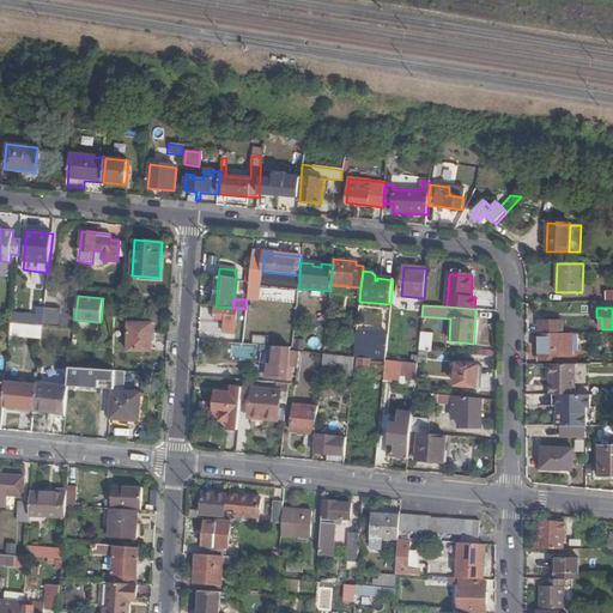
[(61,310),(44,309),(44,313),(43,326),(59,328),(60,315),(61,310)]
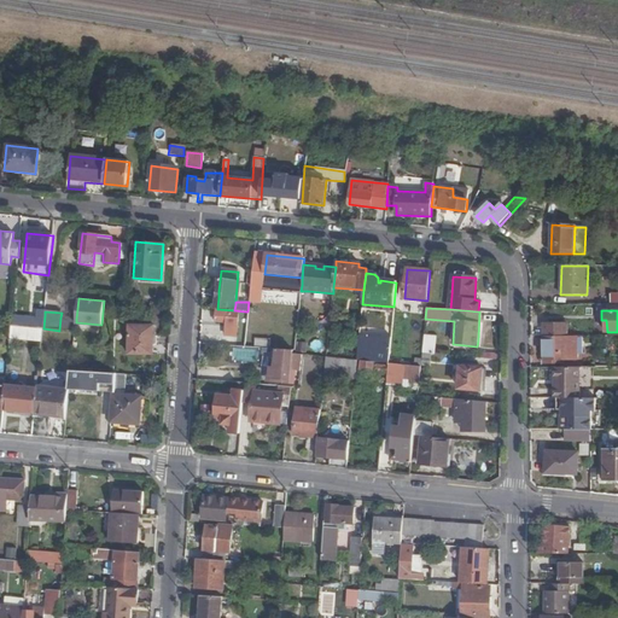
[(237,336),(238,314),(217,312),(216,321),(226,322),(226,336),(237,336)]
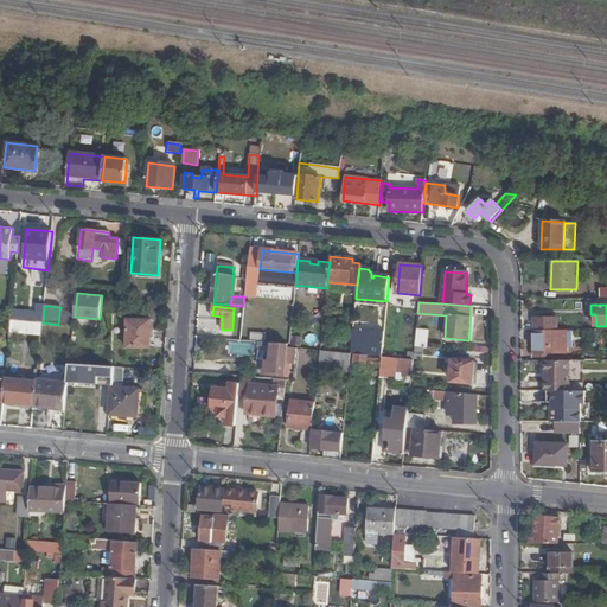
[(262,307),(243,306),(241,306),(241,314),(262,315),(262,307)]
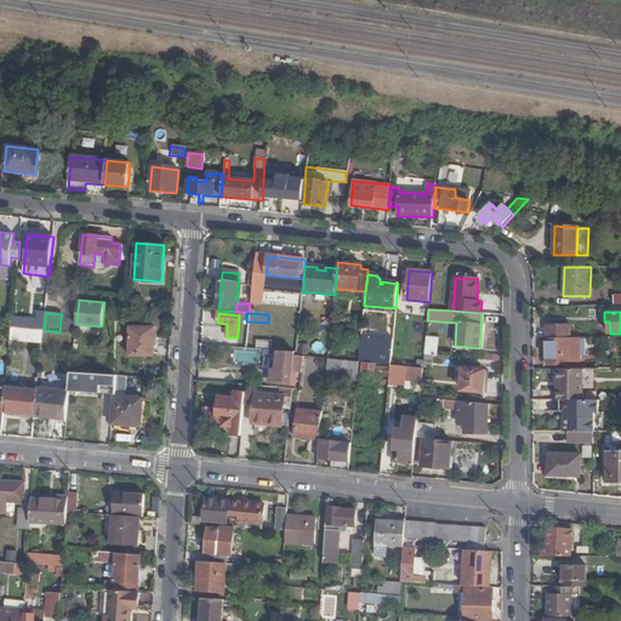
[(77,320),(61,319),(60,332),(75,334),(77,324),(77,320)]
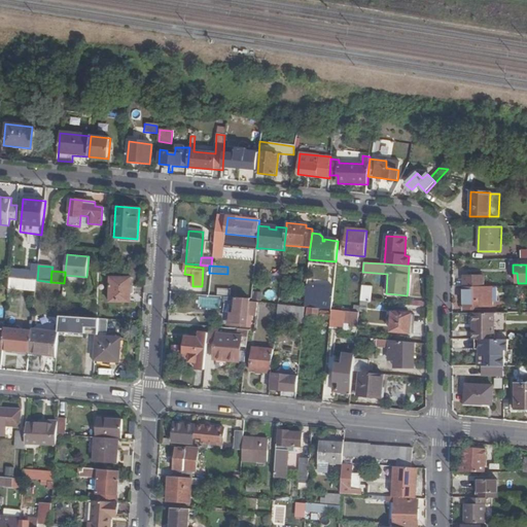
[(464,276),(464,287),(484,286),(484,276),(464,276)]
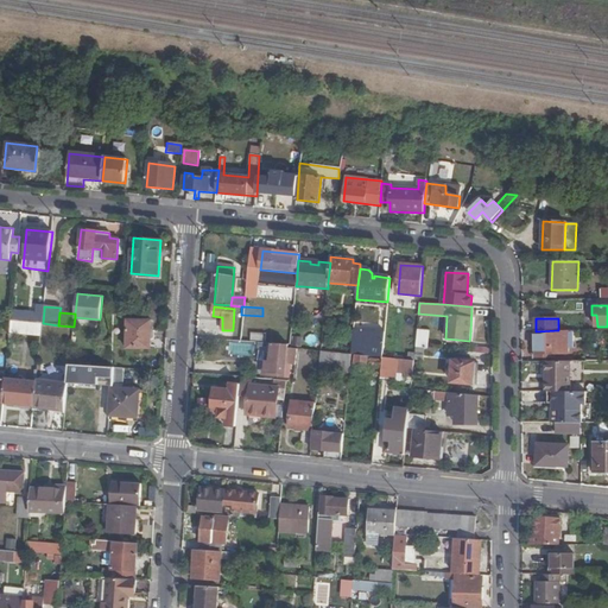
[(42,323),(35,323),(16,321),(14,330),(29,331),(29,335),(40,337),(42,323)]
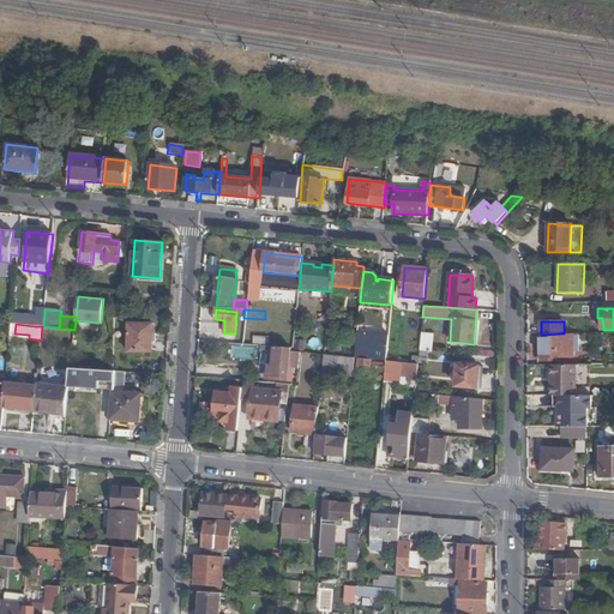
[(152,353),(154,324),(128,324),(128,353),(152,353)]
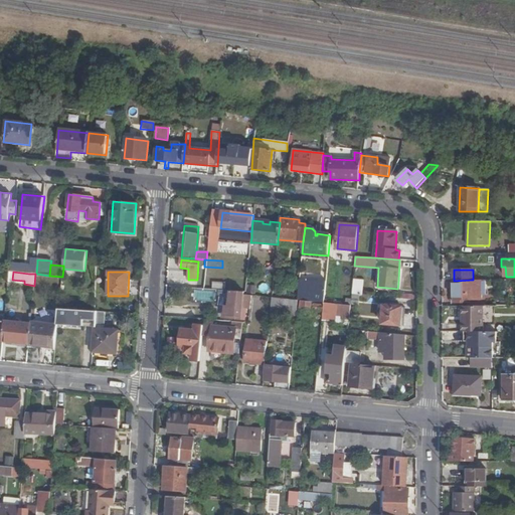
[(353,279),(352,294),(363,295),(364,280),(353,279)]
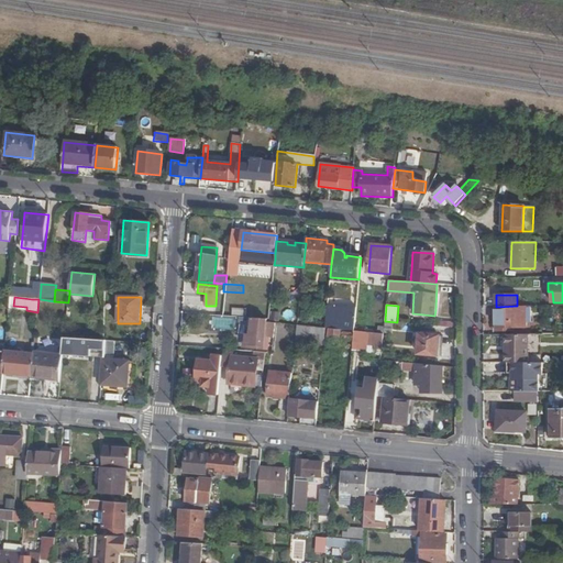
[(517,306),(496,307),(496,327),(495,327),(495,331),(512,331),(515,328),(517,328),(527,327),(527,322),(527,316),(527,306),(517,306)]
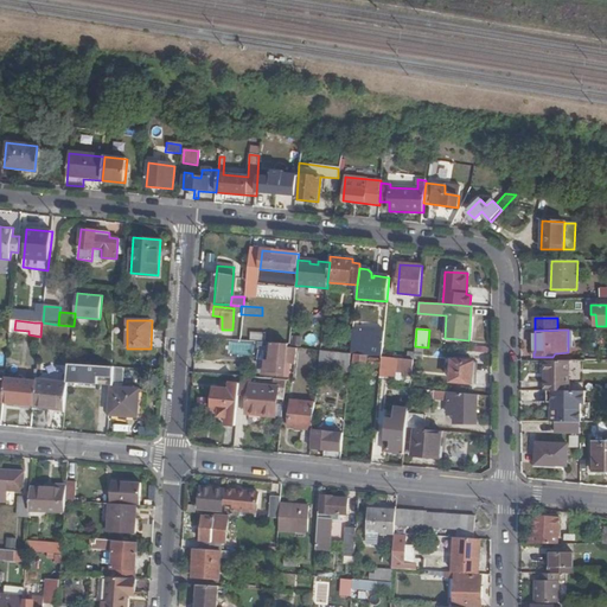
[(358,333),(357,346),(372,349),(375,332),(358,331),(358,333)]
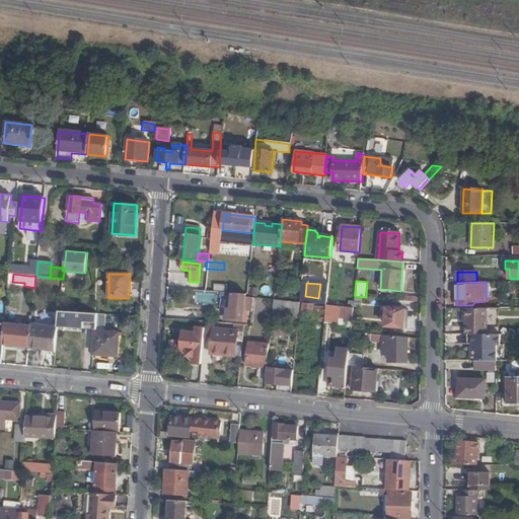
[(326,305),(328,285),(320,284),(318,298),(305,296),(306,285),(301,285),(300,302),(302,303),(315,304),(326,305)]
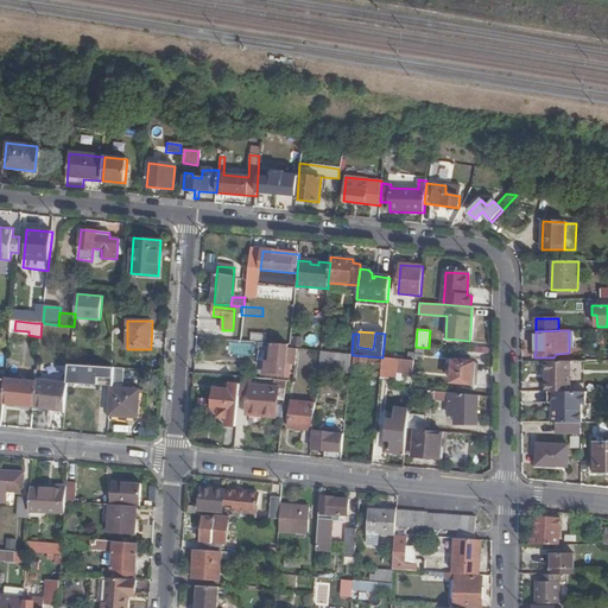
[(290,344),(271,343),(270,365),(272,365),(272,377),(286,379),(287,365),(295,366),(297,349),(291,348),(290,344)]
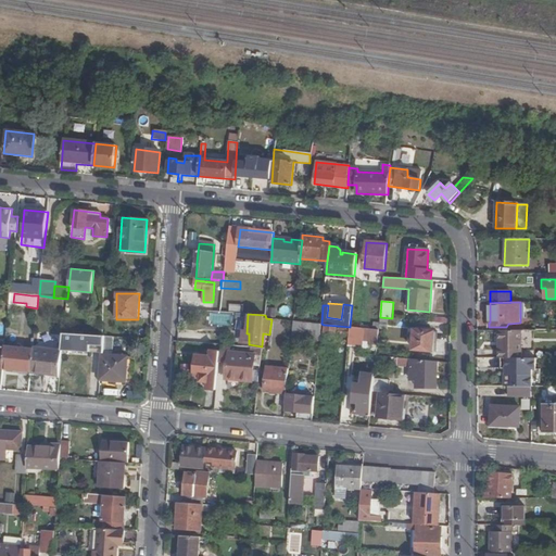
[(293,321),(292,338),(319,341),(321,324),(293,321)]
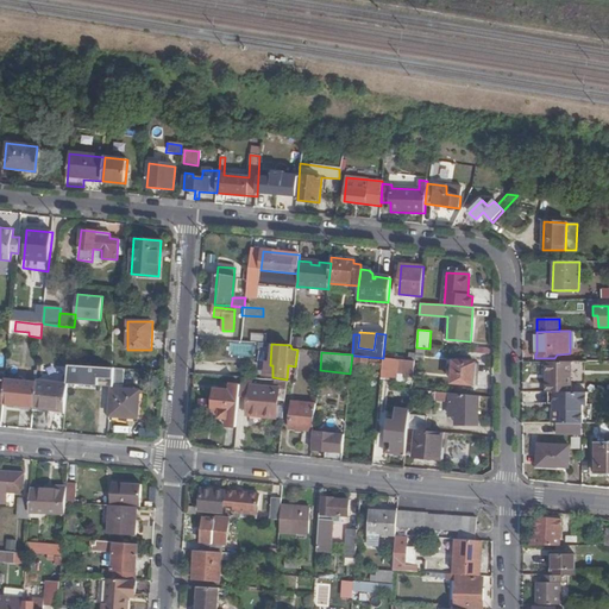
[(370,359),(370,357),(355,356),(355,366),(368,368),(374,368),(380,369),(381,360),(370,359)]
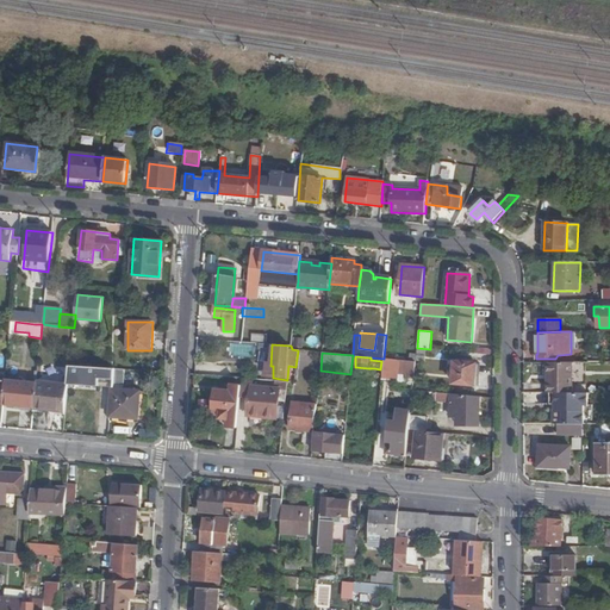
[(397,360),(384,359),(381,378),(396,379),(396,371),(397,360)]
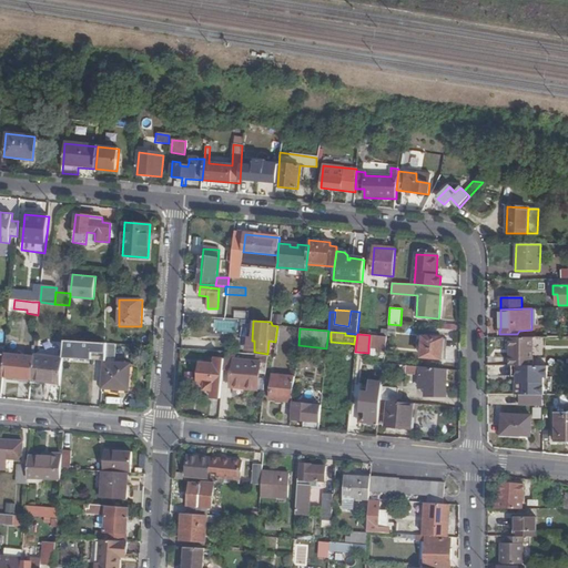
[(368,345),(386,346),(386,336),(381,336),(369,335),(368,345)]
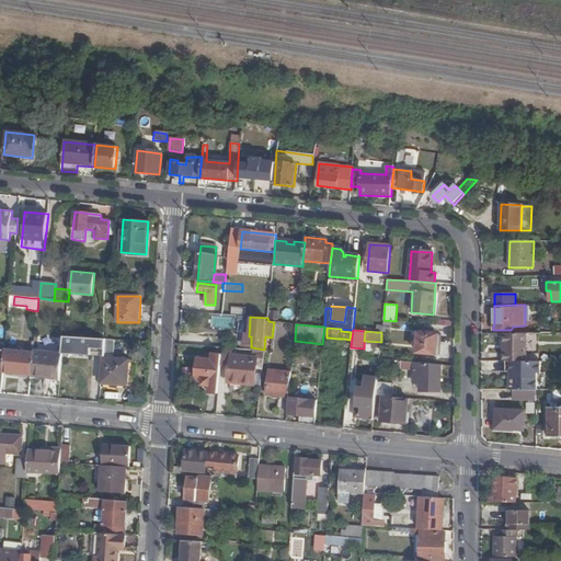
[(416,353),(436,355),(438,334),(419,332),(416,353)]
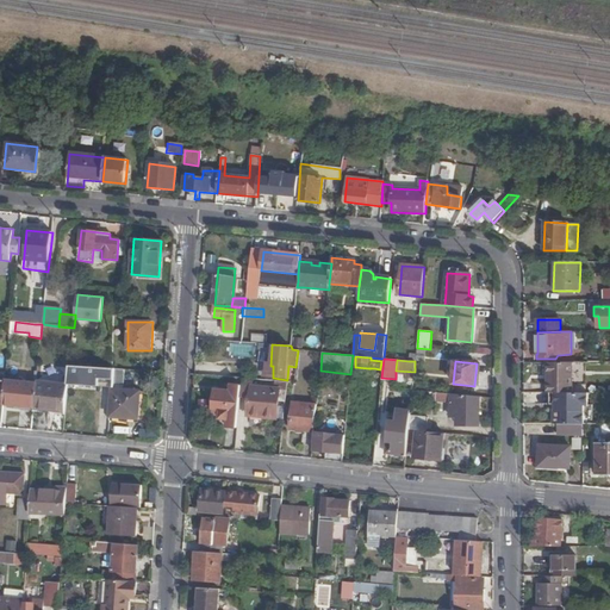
[(551,377),(551,393),(573,393),(572,362),(547,362),(547,377),(551,377)]
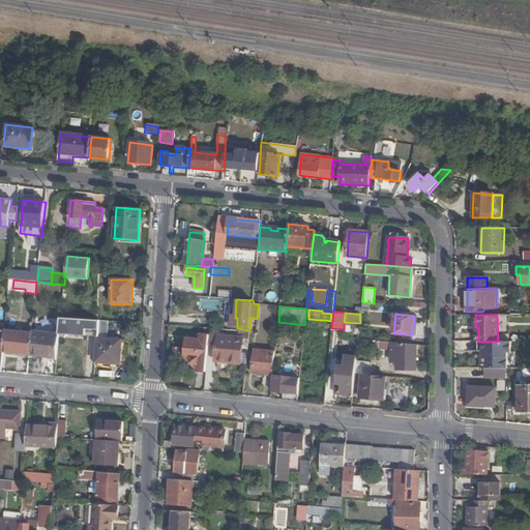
[(99,321),(60,318),(59,334),(98,336),(99,321)]
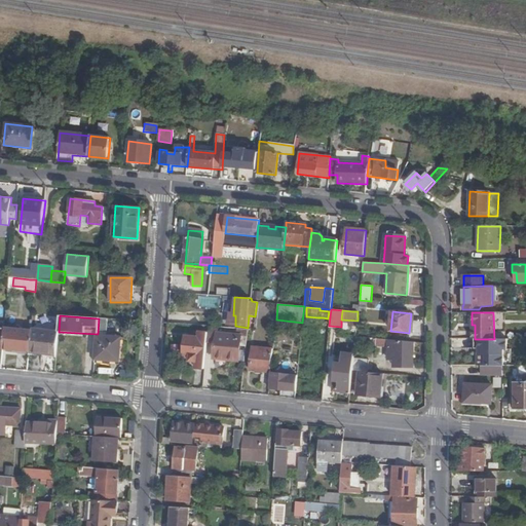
[(218,328),(209,327),(208,333),(207,342),(215,343),(214,359),(237,362),(239,346),(247,346),(248,330),(237,329),(237,335),(218,334),(218,328)]
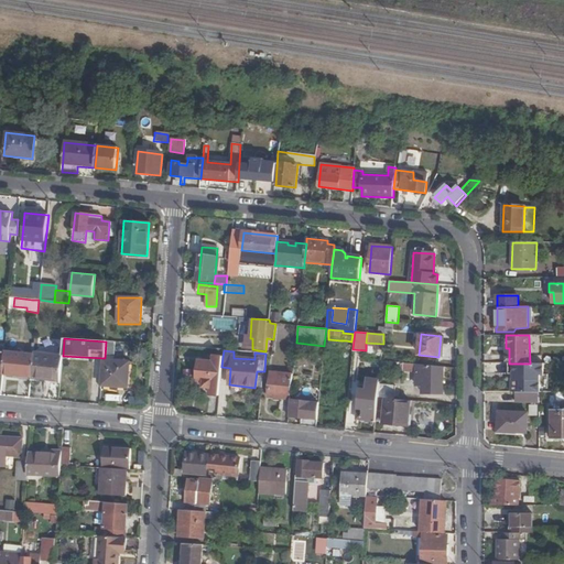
[(4,353),(2,375),(11,376),(31,377),(33,355),(4,351),(4,353)]
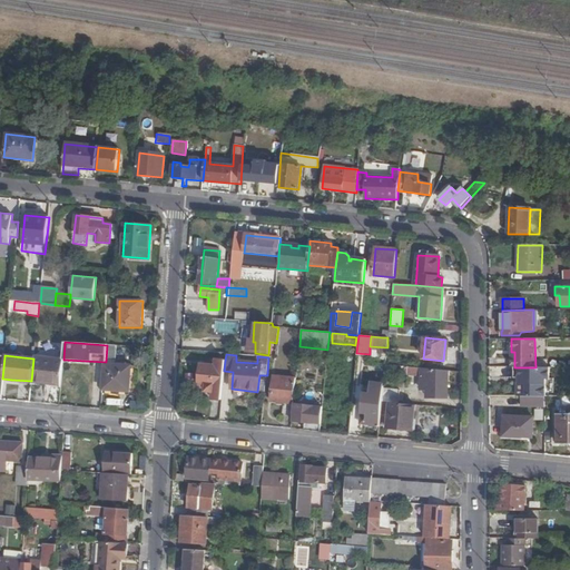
[(49,385),(61,386),(64,360),(33,356),(33,359),(31,381),(50,383),(49,385)]
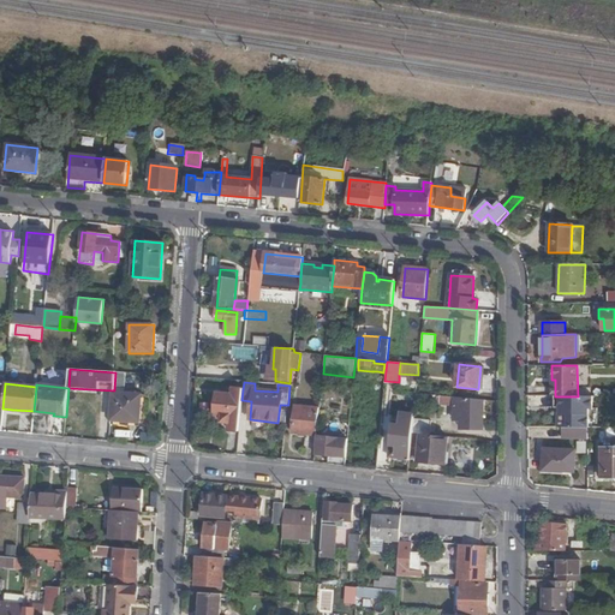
[(230,431),(238,433),(242,400),(243,389),(232,388),(232,394),(216,394),(215,417),(221,417),(221,423),(230,424),(230,431)]
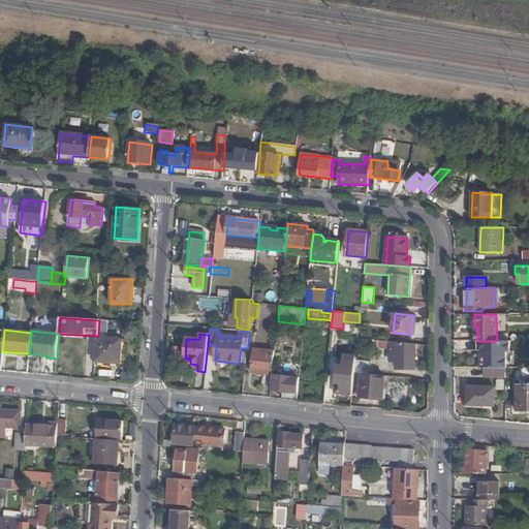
[(120,364),(122,340),(97,338),(95,362),(120,364)]
